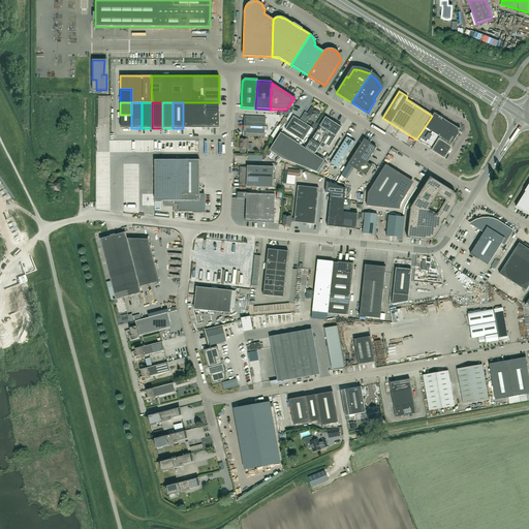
[(193,102),(183,102),(183,128),(193,128),(193,102)]
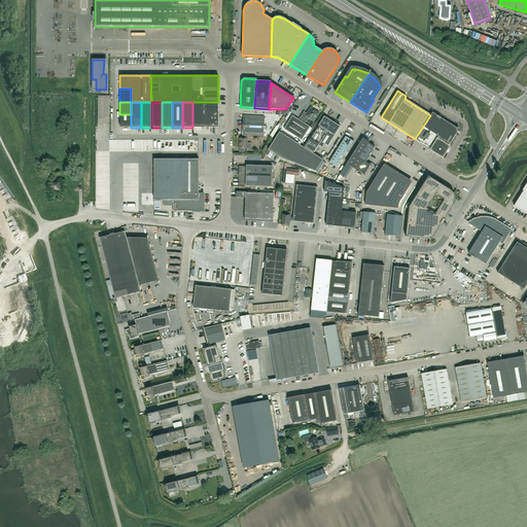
[(203,102),(192,102),(192,128),(203,128),(203,114),(203,102)]
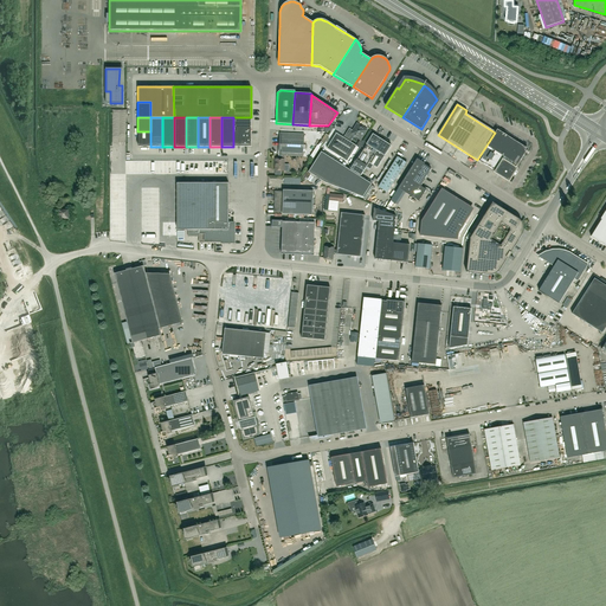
[(251,117),(233,117),(233,131),(251,131),(251,117)]
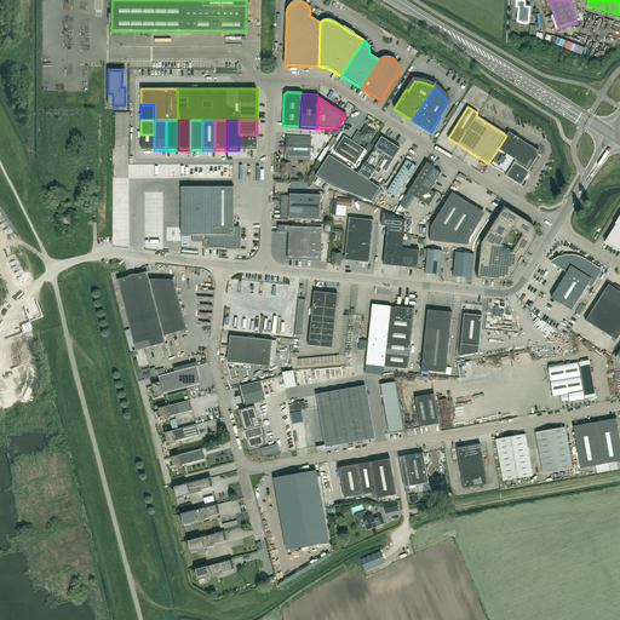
[(368,143),(374,133),(365,127),(361,133),(357,131),(351,141),(344,137),(334,151),(355,165),(365,149),(359,145),(362,139),(368,143)]
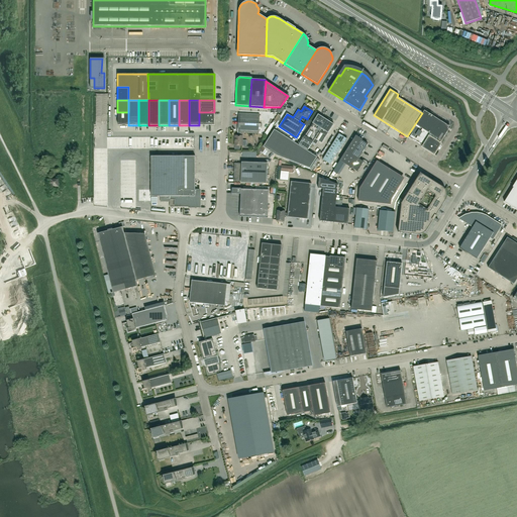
[(424,110),(422,113),(407,136),(422,145),(421,147),(434,156),(441,143),(440,142),(447,131),(445,124),(424,110)]
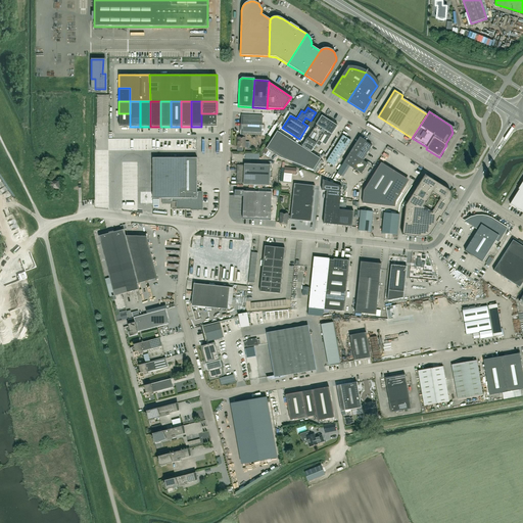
[(130,113),(119,113),(119,127),(130,127),(130,113)]
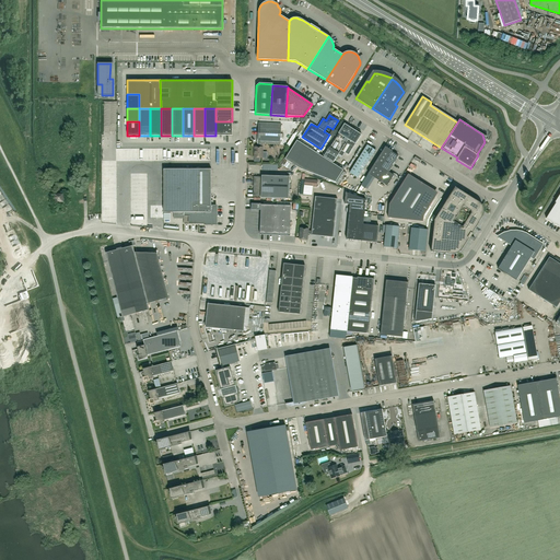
[(232,136),(232,121),(216,121),(216,136),(232,136)]
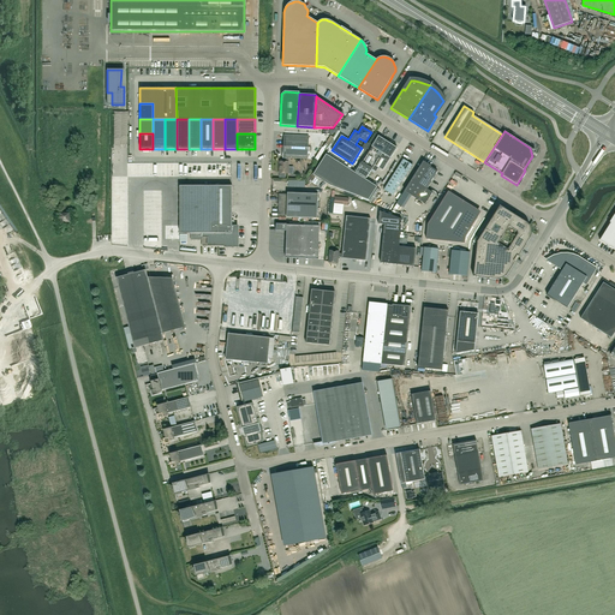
[(285,159),(284,162),(279,161),(279,173),(287,174),(288,162),(287,162),(288,159),(308,159),(309,137),(285,136),(284,159),(285,159)]
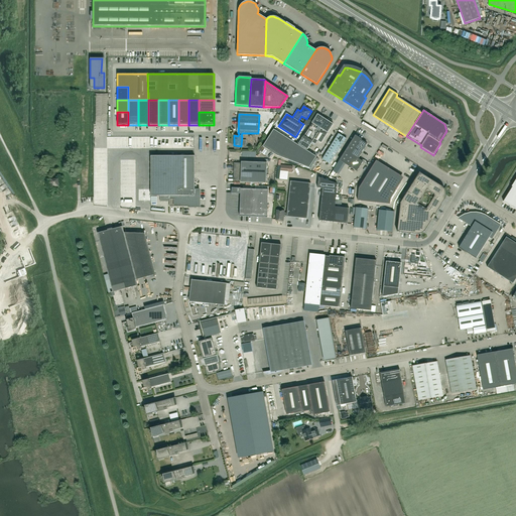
[(309,145),(311,142),(315,144),(317,141),(320,143),(328,133),(333,124),(316,114),(300,140),(298,144),(306,150),(309,145)]
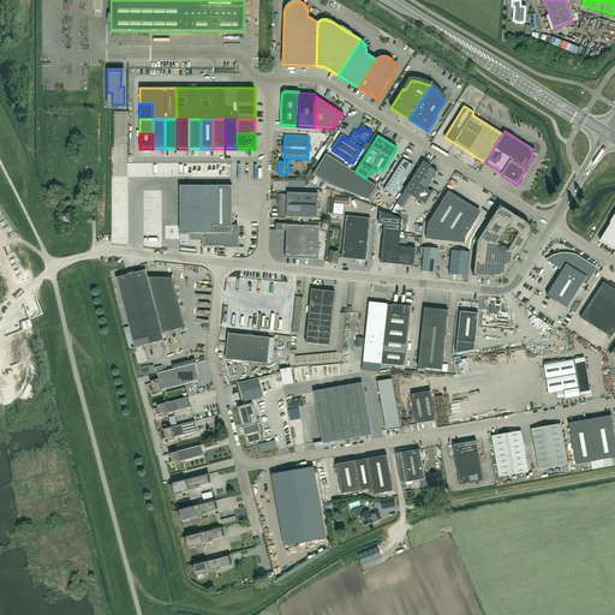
[(368,201),(377,186),(326,154),(312,175),(329,185),(368,201)]
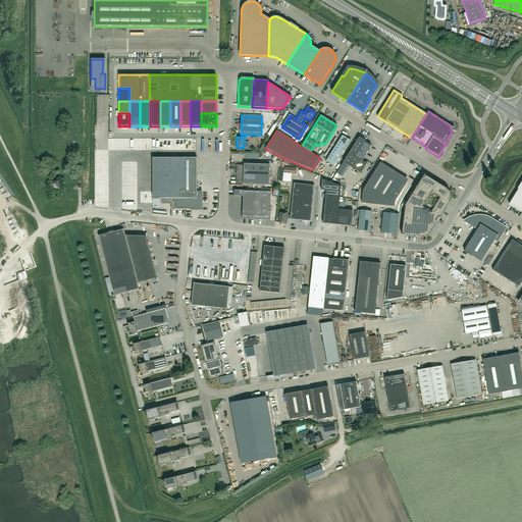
[(325,161),(333,166),(350,140),(342,135),(325,161)]
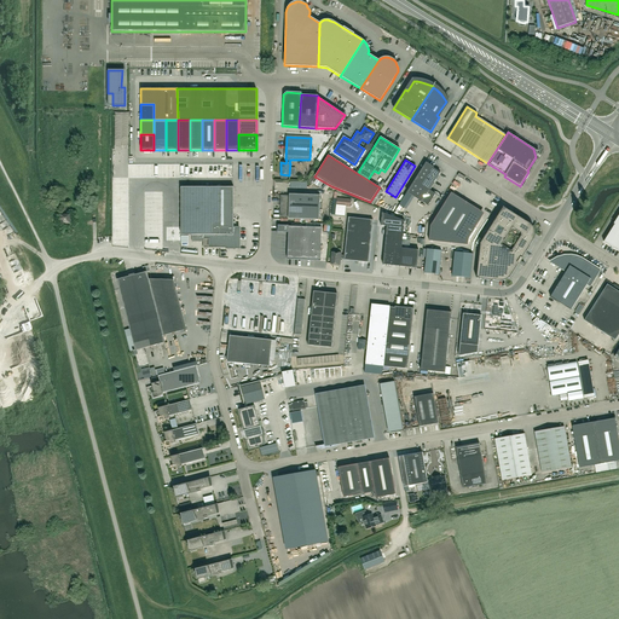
[(433,168),(433,167),(426,162),(406,192),(428,206),(435,194),(429,190),(434,183),(433,183),(440,173),(433,168)]
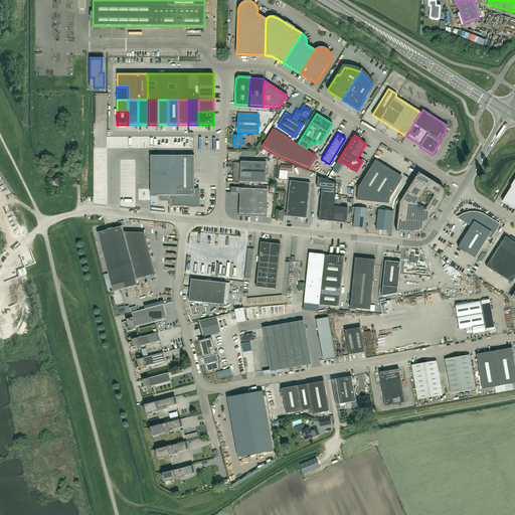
[(150,196),(159,196),(169,196),(169,201),(169,206),(199,206),(199,189),(194,189),(194,156),(150,156),(150,196)]
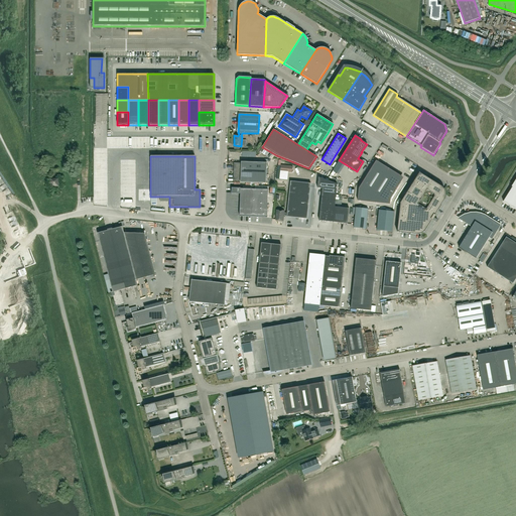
[(240,182),(266,183),(266,162),(241,161),(241,163),(234,162),(233,180),(240,181),(240,182)]
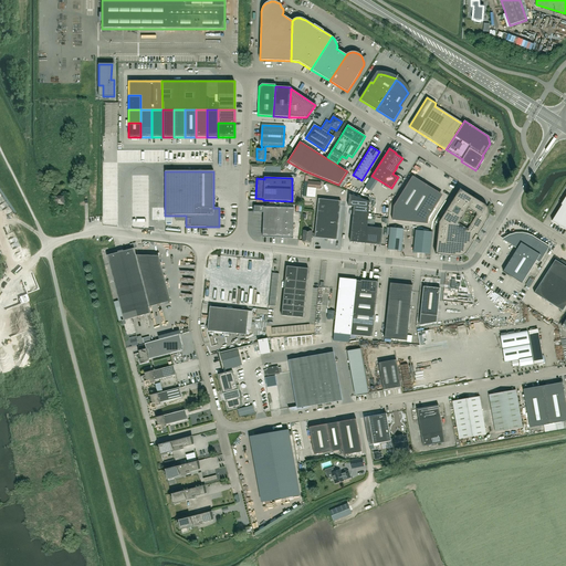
[(409,181),(394,207),(392,220),(427,224),(428,219),(440,200),(409,181)]
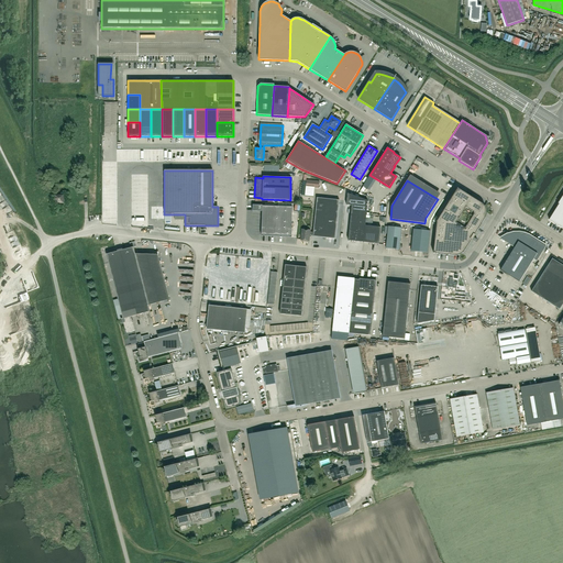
[(457,188),(444,209),(478,229),(485,219),(486,216),(486,213),(486,210),(485,208),(483,206),(482,203),(457,188)]
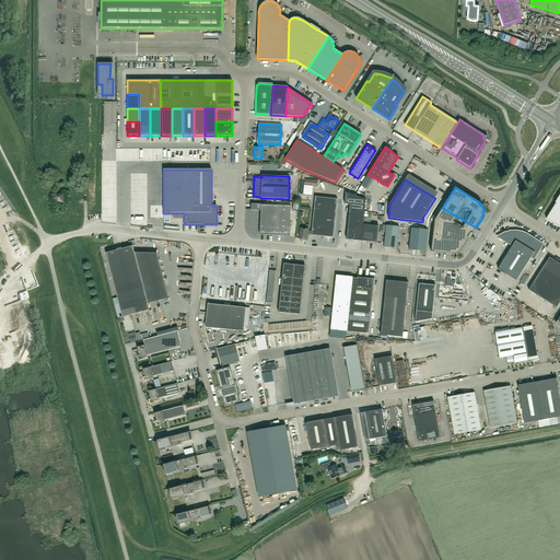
[(363,224),(365,200),(346,193),(345,203),(350,205),(346,240),(376,243),(378,226),(363,224)]
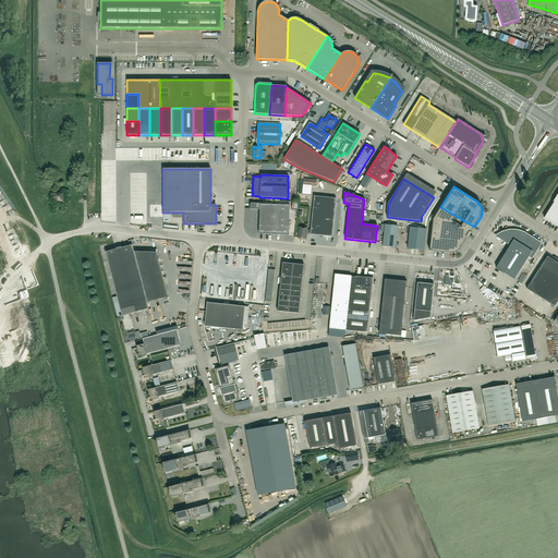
[(557,227),(557,195),(544,218),(557,227)]
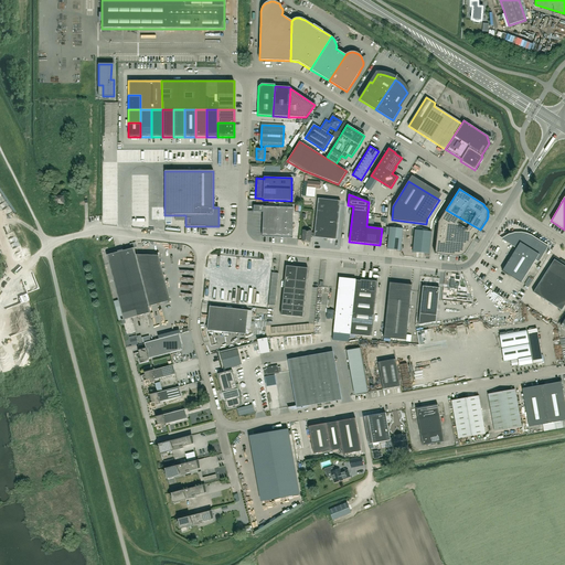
[(313,233),(313,236),(313,237),(336,240),(340,201),(318,199),(313,233)]
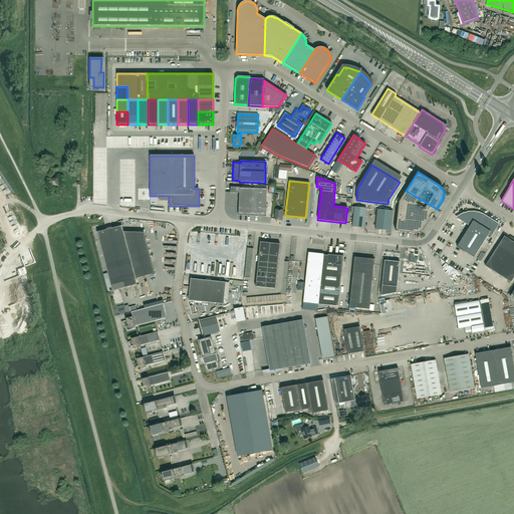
[(265,216),(266,211),(266,189),(230,188),(230,193),(239,193),(238,215),(265,216)]
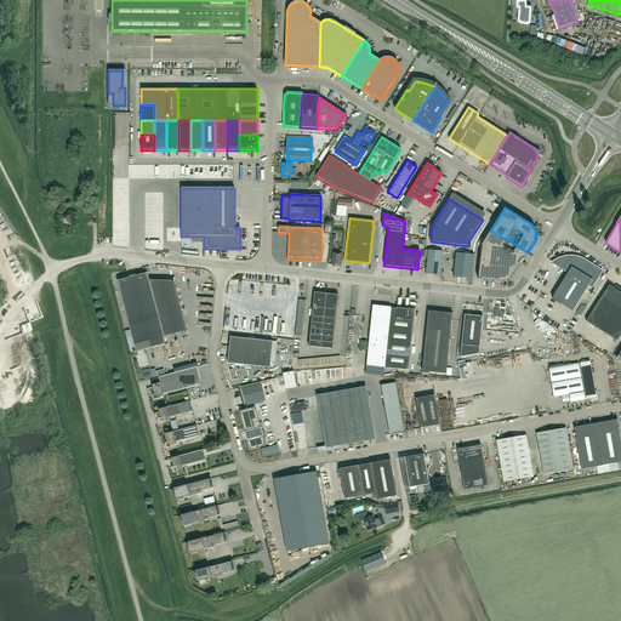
[(528,252),(490,231),(483,241),(520,265),(528,252)]
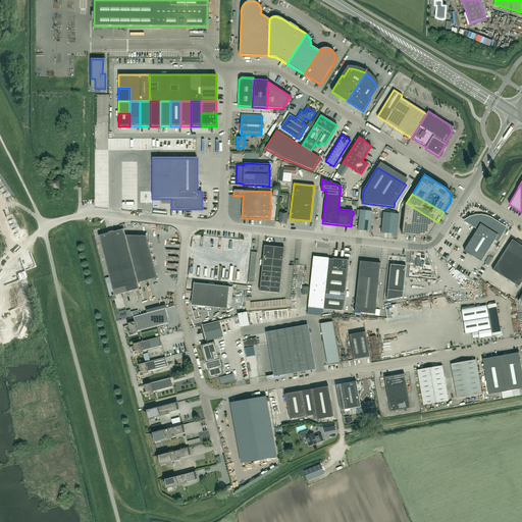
[(437,222),(406,203),(405,205),(402,235),(421,237),(424,237),(426,236),(428,235),(430,232),(437,222)]
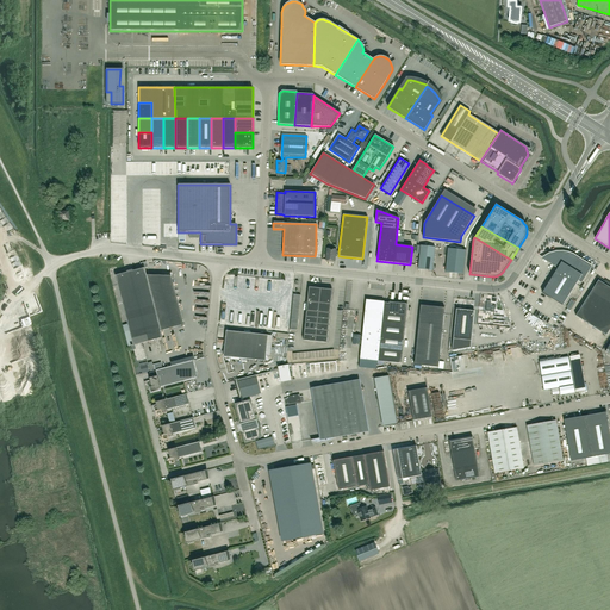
[(418,269),(433,271),(435,247),(421,246),(418,269)]
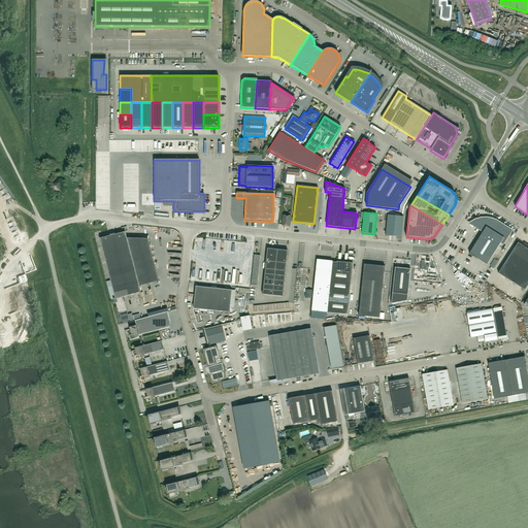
[(388,215),(386,235),(401,237),(403,217),(388,215)]
